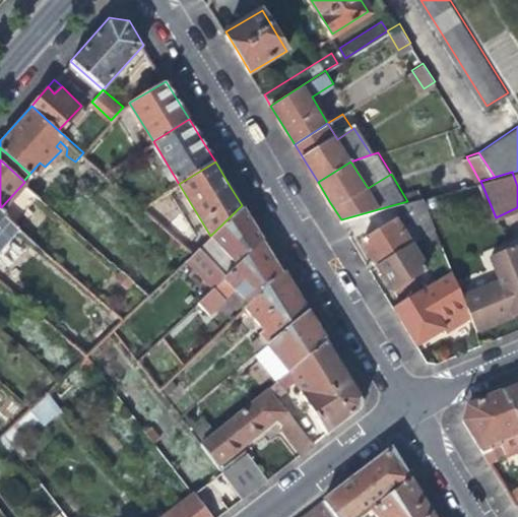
[(396,204),(403,215),(406,221),(414,215),(426,234),(436,227),(424,196),(407,201),(396,204)]
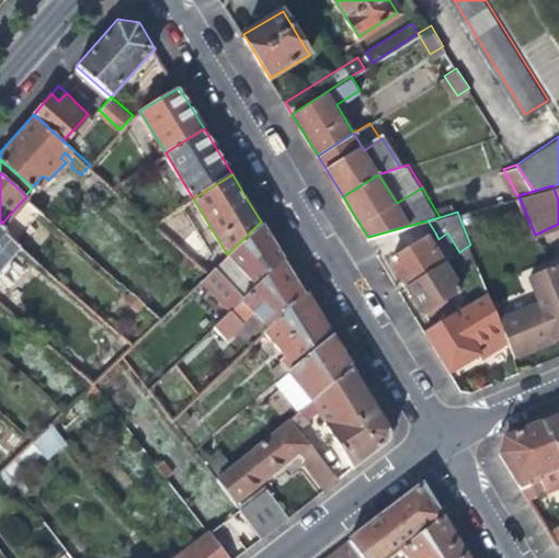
[(213,269),(241,299),(284,260),(272,239),(261,221),(227,254),(213,269)]
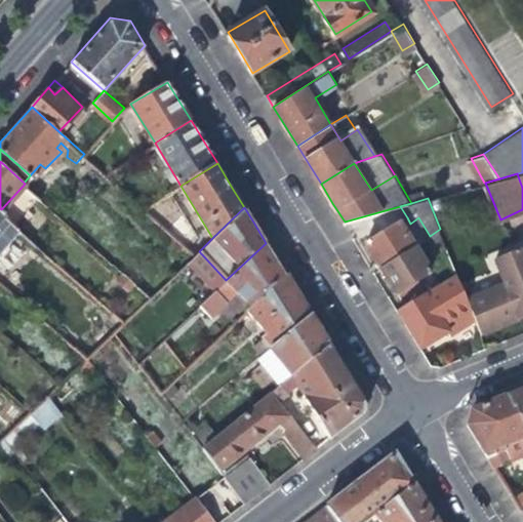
[(0,251),(22,228),(6,214),(0,221),(0,251)]
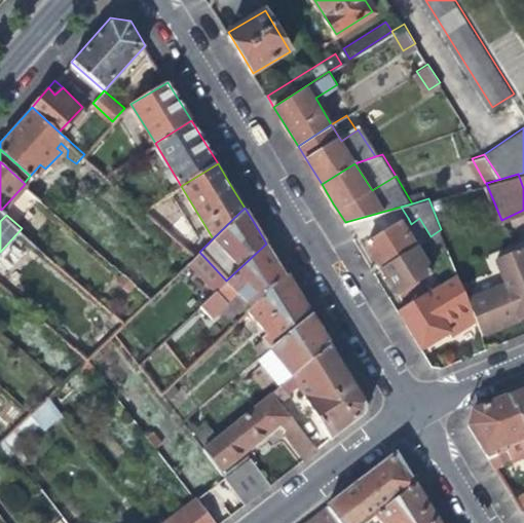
[(408,218),(403,221),(417,244),(431,236),(419,218),(411,224),(408,218)]
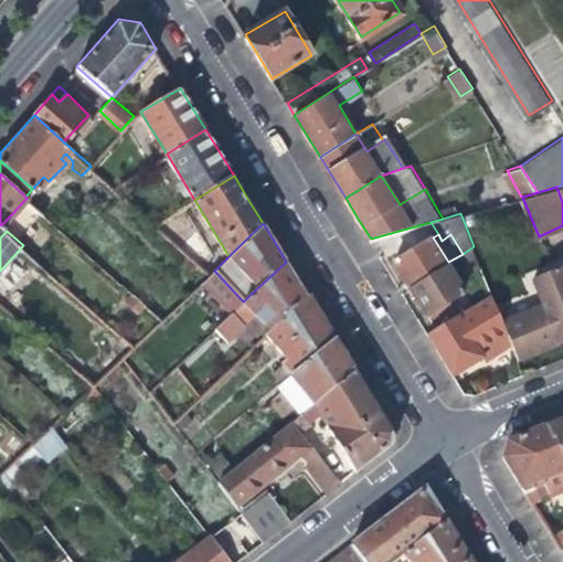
[(404,274),(411,285),(448,262),(433,237),(433,236),(394,260),(404,274)]
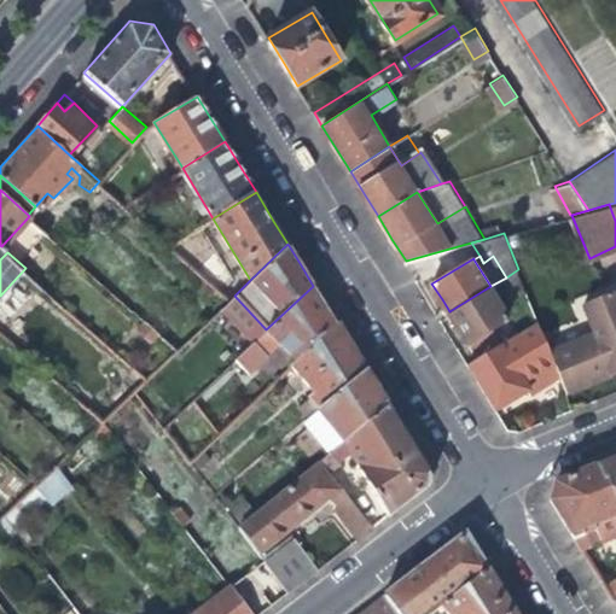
[(278,343),(294,361),(336,322),(325,304),(313,286),(266,329),(236,358),(247,370),(278,343)]
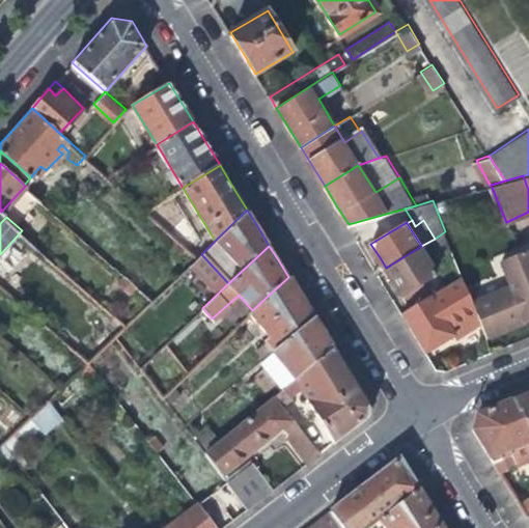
[(436,271),(421,246),(386,268),(397,286),(409,305),(428,294),(420,280),(436,271)]
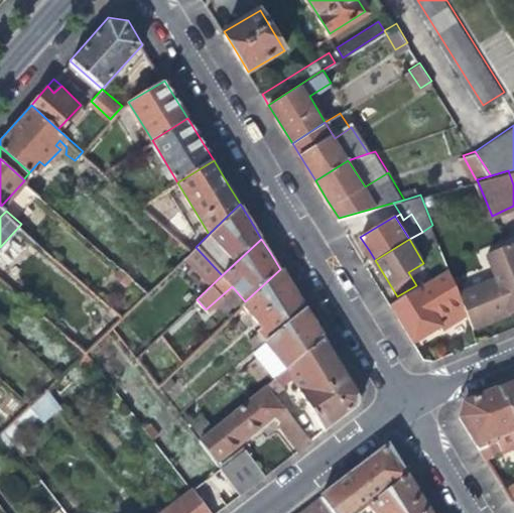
[(495,277),(460,292),(468,312),(474,327),(513,310),(513,240),(486,252),(495,277)]
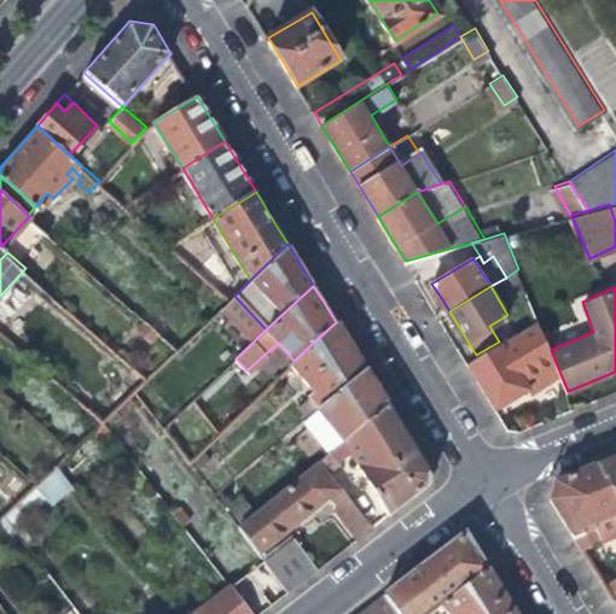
[(476,355),(466,360),(480,380),(495,405),(532,384),(534,386),(561,374),(551,350),(538,319),(499,341),(476,355)]
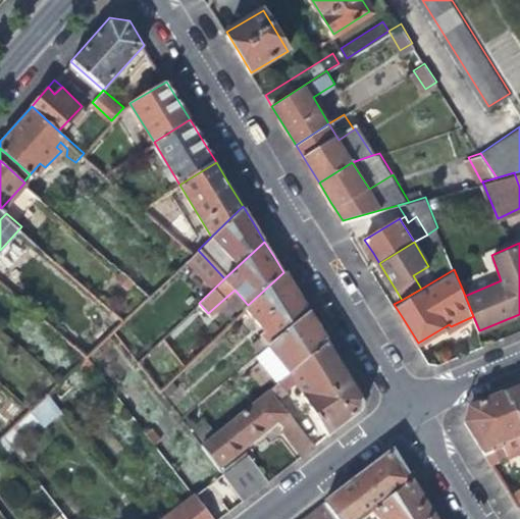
[(261,336),(268,345),(308,312),(300,299),(283,272),(248,305),(245,308),(265,331),(261,336)]
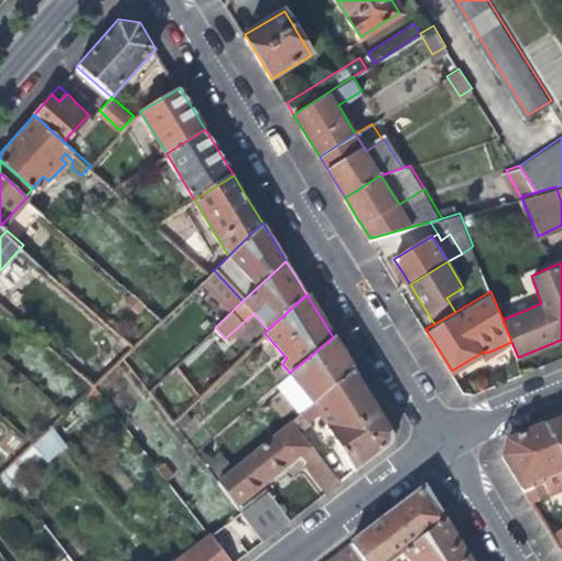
[(290,373),(316,405),(356,376),(345,357),(333,337),(290,373)]
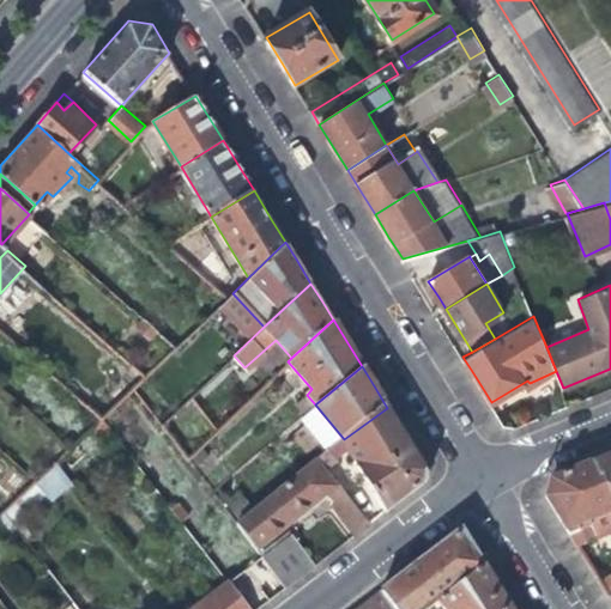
[(407,442),(387,408),(344,439),(387,507),(419,482),(423,467),(407,442)]
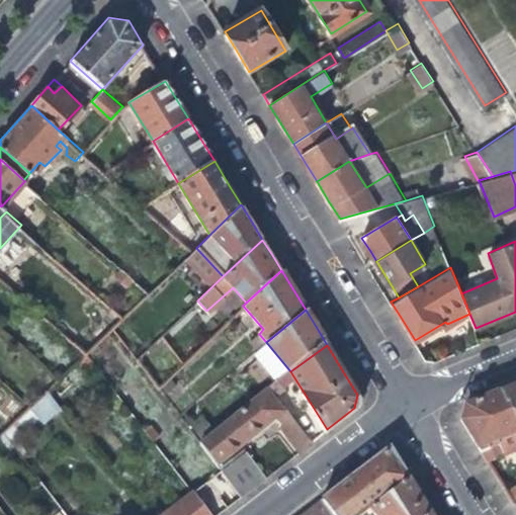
[(279,379),(267,390),(281,410),(286,408),(276,395),(284,388),(279,379)]
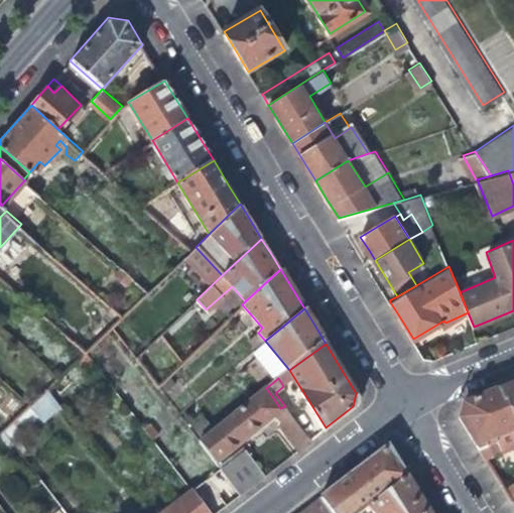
[(513,379),(501,384),(513,412),(513,379)]
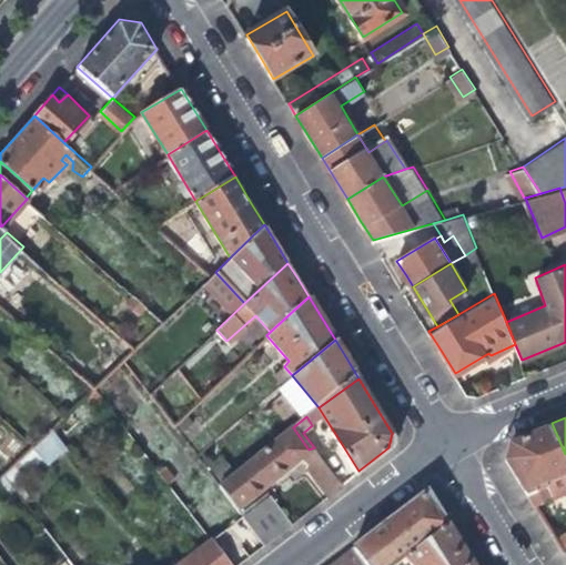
[(544,481),(565,470),(565,454),(552,423),(535,430),(512,439),(508,458),(535,503),(551,495),(544,481)]
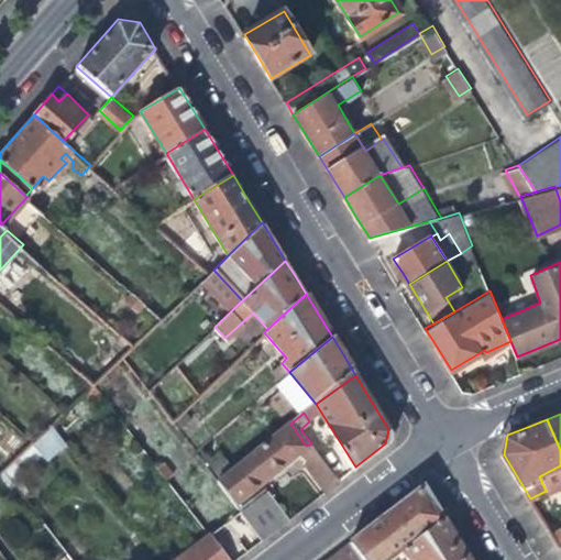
[(35,439),(33,441),(43,451),(48,456),(67,438),(54,421),(50,426),(35,439)]
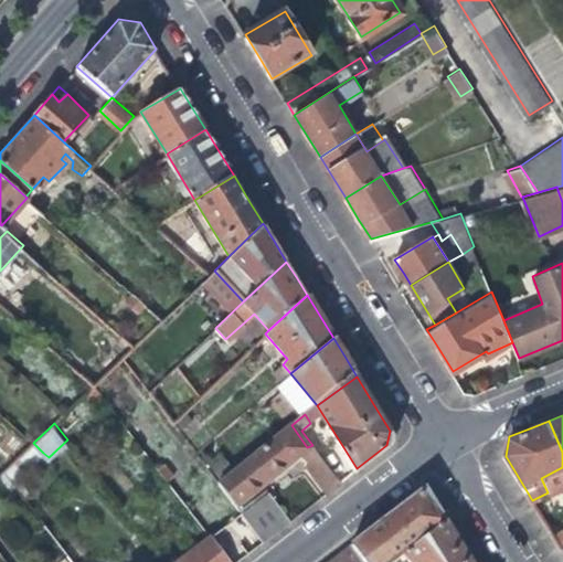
[(340,481),(312,445),(307,447),(291,425),(216,479),(237,507),(285,470),(305,455),(310,463),(307,465),(327,491),(340,481)]
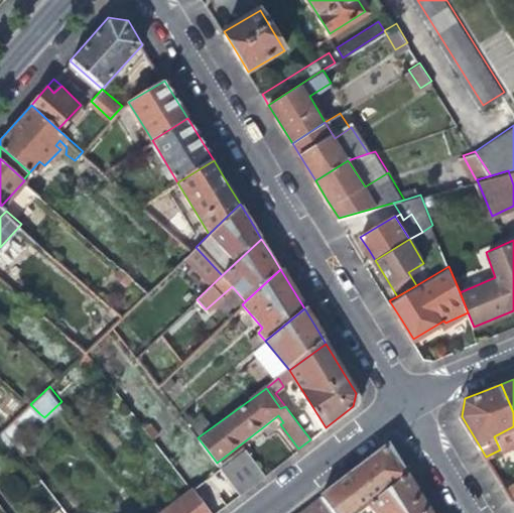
[(39,413),(30,404),(5,428),(13,438),(39,413)]
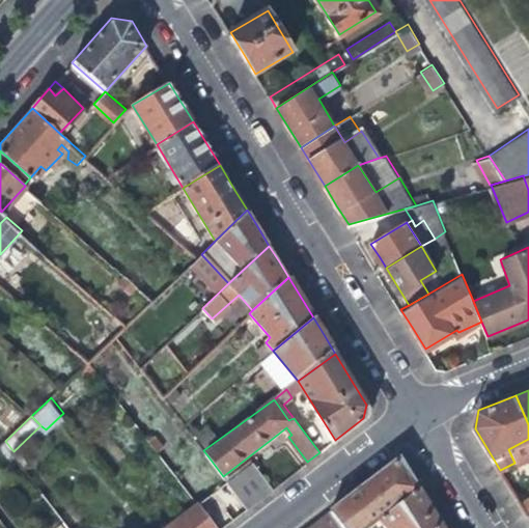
[(528,439),(508,449),(514,463),(528,454),(528,439)]
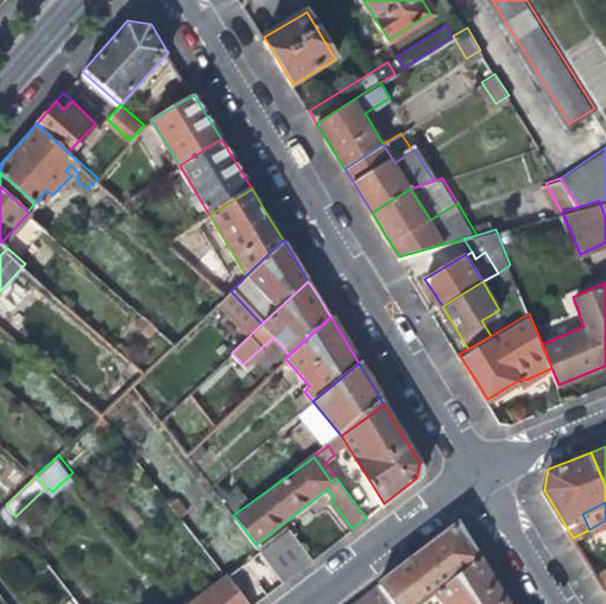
[(449,527),(348,603),(417,603),(435,591),(479,558),(471,545),(460,527),(449,527)]
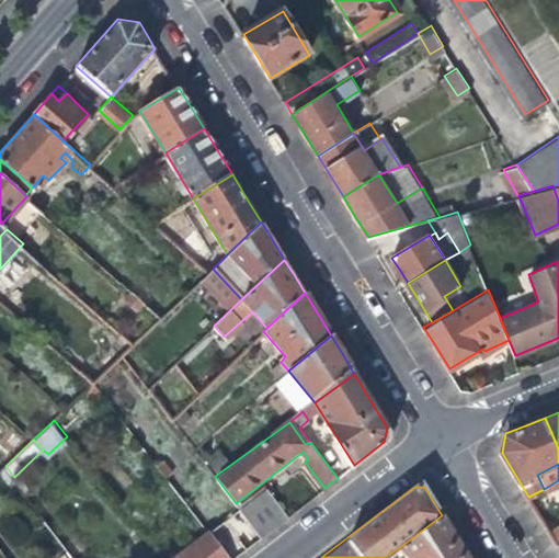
[(266,488),(240,509),(261,536),(274,526),(287,516),(266,488)]
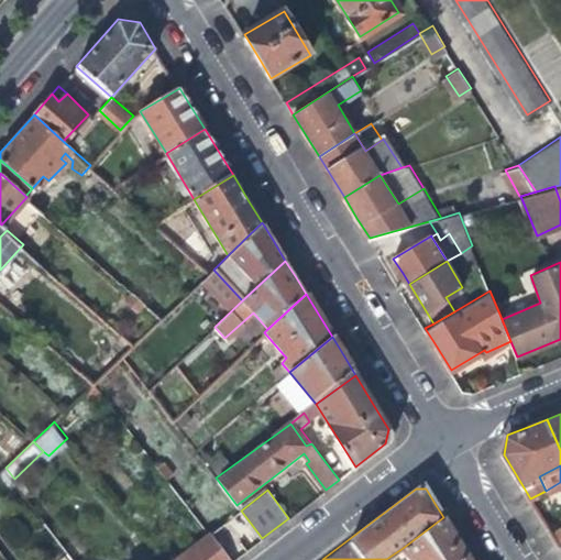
[(241,511),(210,534),(230,559),(233,559),(249,548),(262,538),(241,511)]
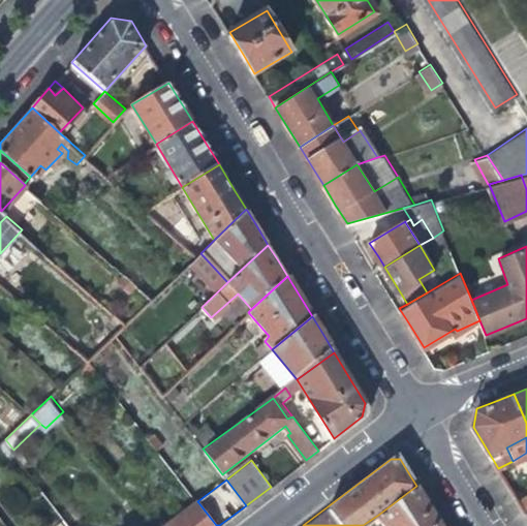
[(378,515),(386,525),(431,525),(438,521),(429,505),(416,486),(378,515)]
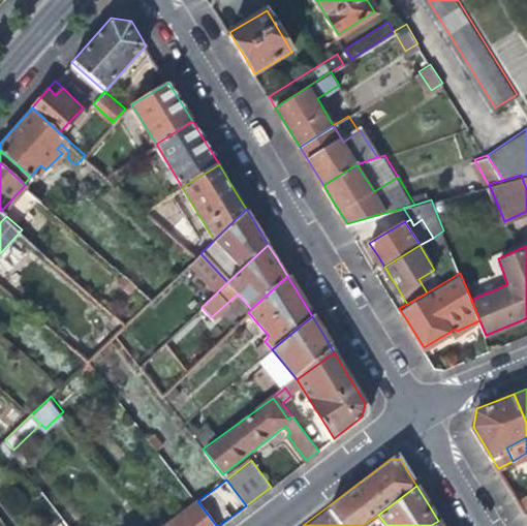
[(216,525),(197,501),(163,525),(216,525)]
